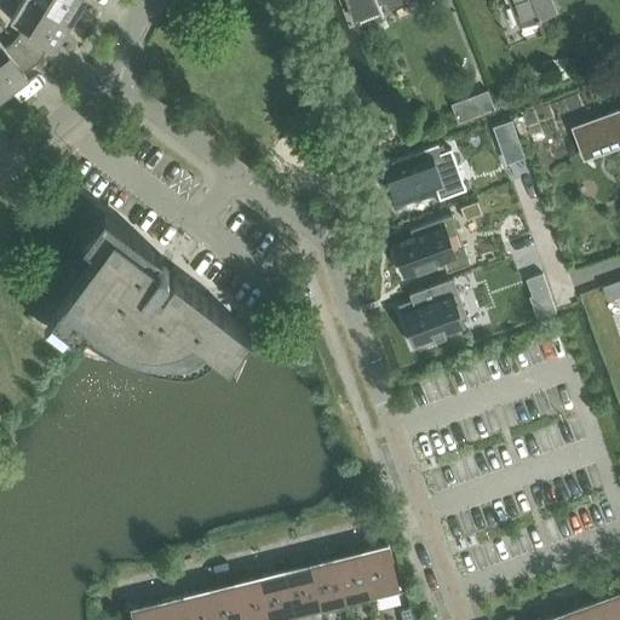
[(34,0),(22,0),(11,19),(23,27),(16,38),(40,61),(50,44),(55,47),(70,22),(34,0)]
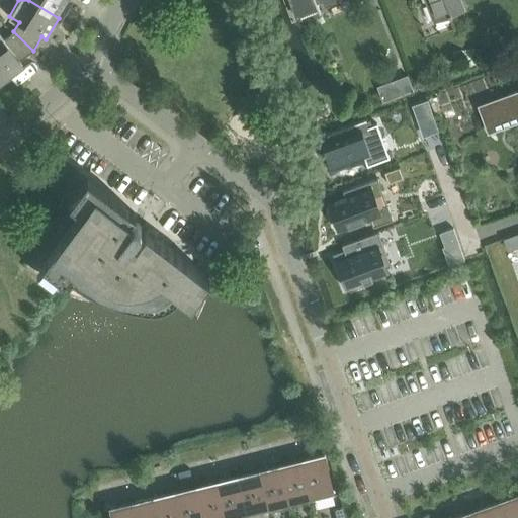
[(28,0),(59,18),(70,0),(28,0)]
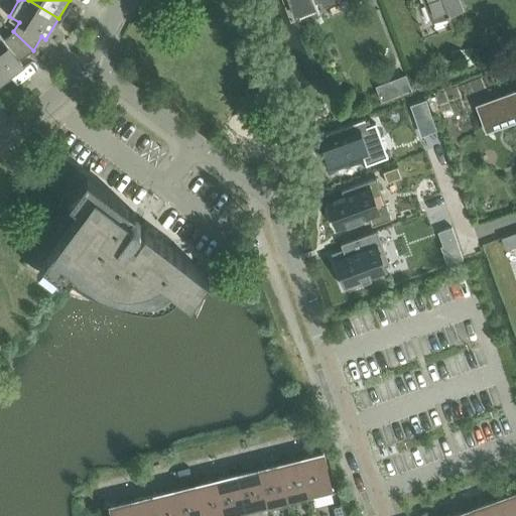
[(289,0),(295,16),(298,15),(297,12),(314,6),(316,13),(318,13),(314,3),(320,1),(323,5),(336,0),(289,0)]
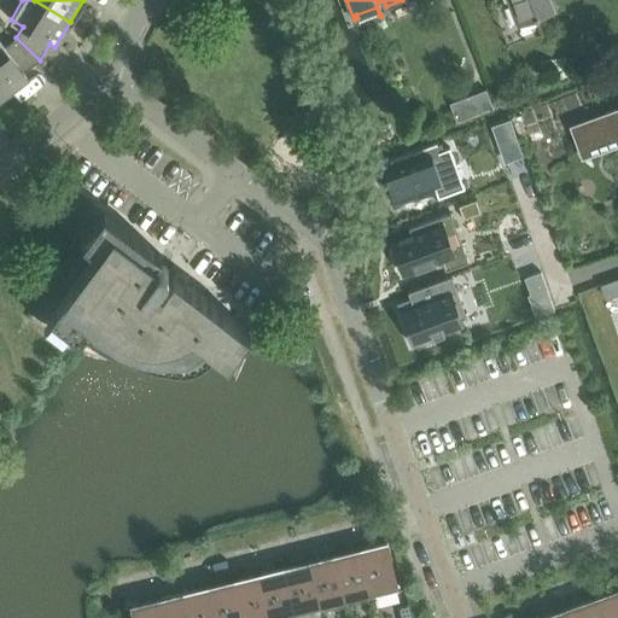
[(509,0),(519,24),(554,11),(549,0),(509,0)]
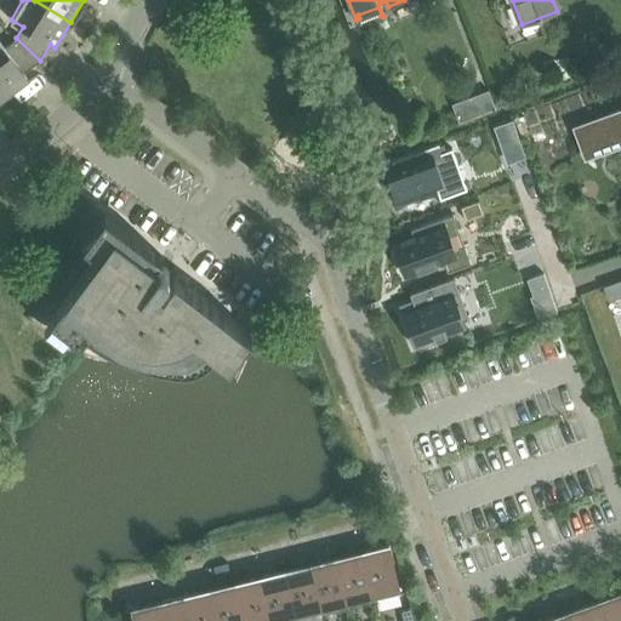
[(0,87),(5,93),(28,77),(24,72),(40,61),(16,38),(5,46),(0,39),(0,87)]
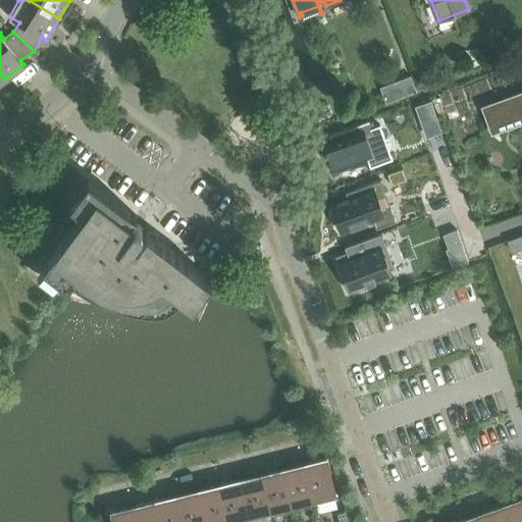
[(411,75),(380,87),(385,100),(386,102),(417,91),(416,89),(411,75)]
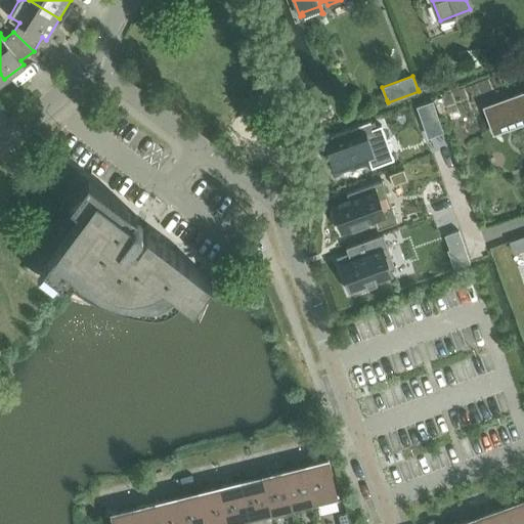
[(523,90),(487,104),(492,118),(495,127),(496,127),(523,116),(523,90)]
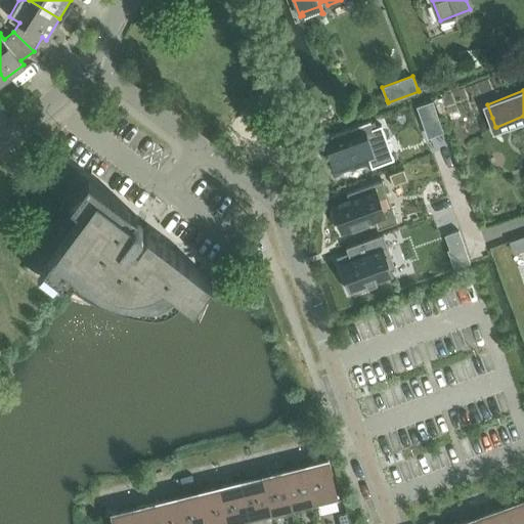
[(433,101),(417,106),(420,116),(422,115),(426,126),(439,122),(433,101)]
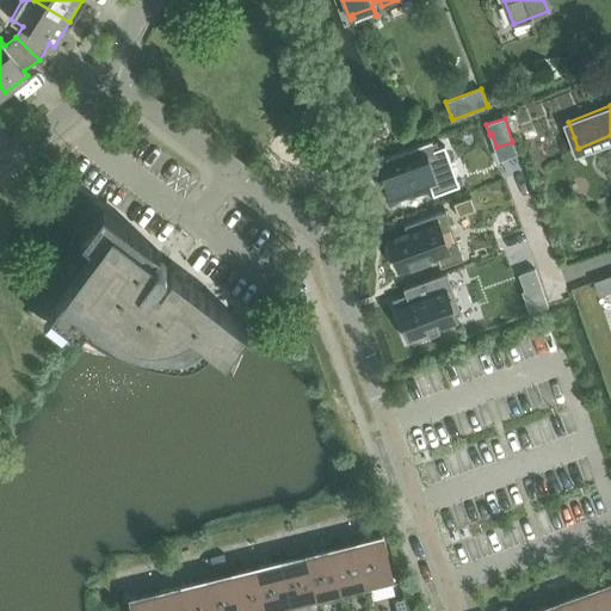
[(384,167),(380,168),(389,193),(393,202),(408,196),(408,197),(429,190),(432,189),(433,195),(440,192),(460,185),(445,146),(439,147),(433,149),(431,142),(432,142),(432,141),(386,158),(386,159),(387,159),(389,165),(384,167)]
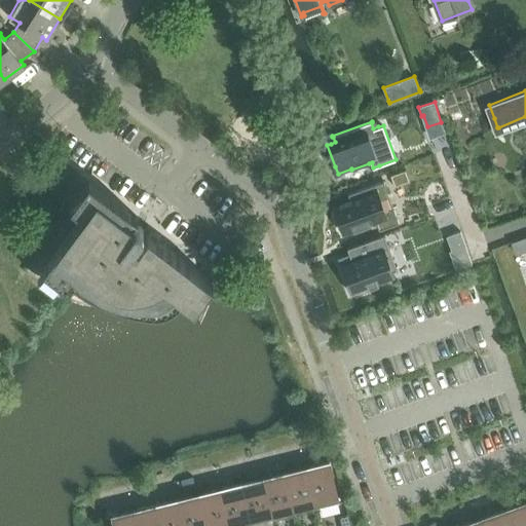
[(149,309),(153,309),(157,309),(159,309),(162,308),(167,307),(171,306),(176,300),(182,295),(188,301),(214,282),(149,233),(142,242),(126,231),(138,217),(89,180),(78,210),(84,215),(44,268),(69,287),(74,279),(76,283),(78,285),(80,286),(83,287),(90,291),(97,294),(104,297),(111,300),(118,302),(126,305),(133,306),(139,307),(145,309),(149,309)]
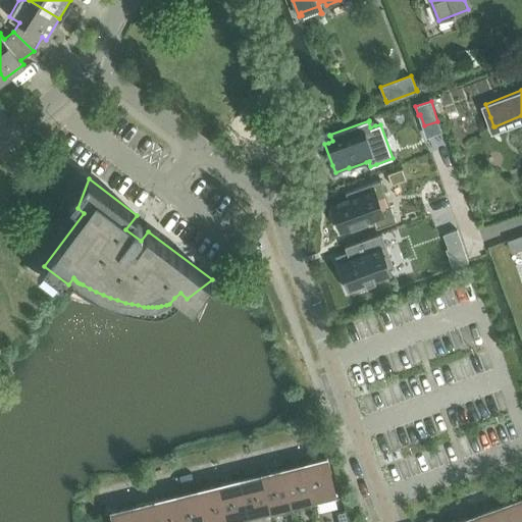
[(367,221),(373,219),(374,223),(376,228),(397,221),(385,191),(382,184),(381,179),(346,193),(347,197),(332,202),(332,204),(343,231),(358,225),(367,222),(367,221)]
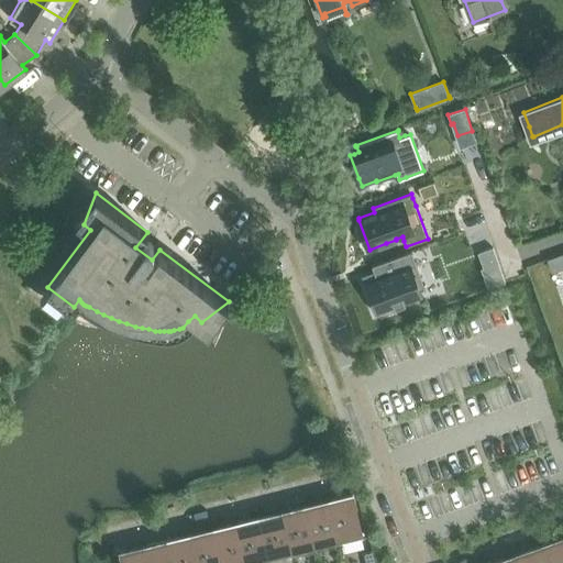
[(394,307),(406,302),(421,297),(419,290),(421,290),(423,289),(424,290),(426,289),(411,251),(372,266),(374,272),(376,278),(366,282),(377,311),(378,312),(394,307)]
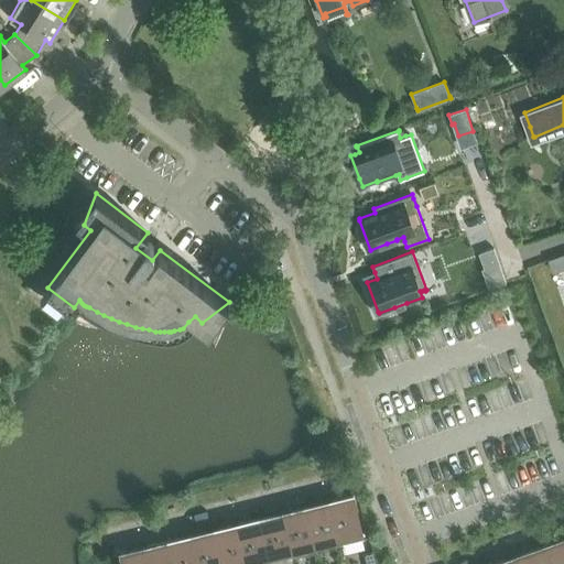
[(344,541),(364,537),(354,495),(329,501),(340,548),(346,546),(344,541)]
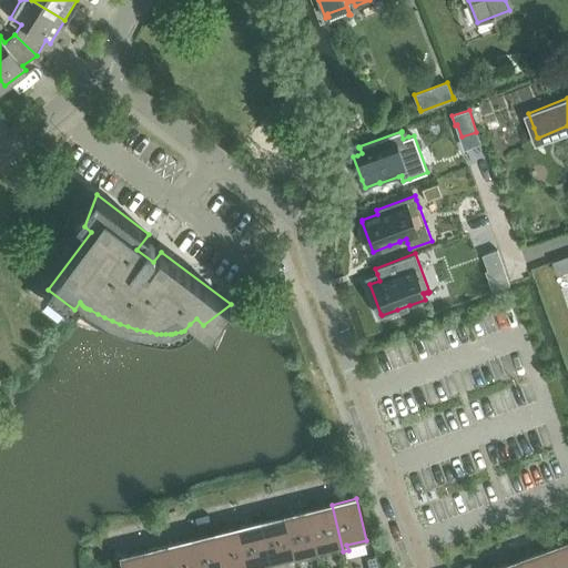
[(338,553),(343,551),(332,505),(308,510),(318,553),(337,547),(338,553)]
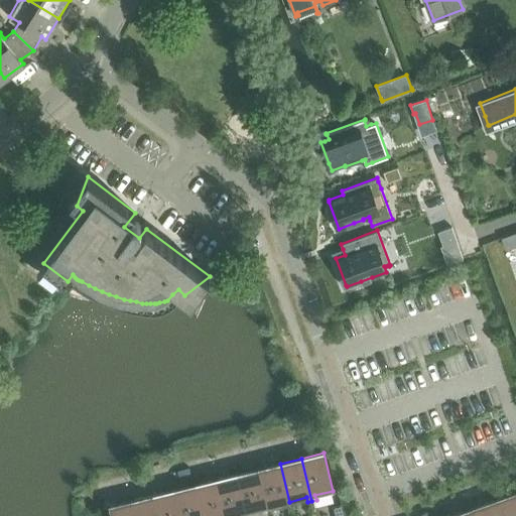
[(272,506),(289,502),(280,464),(259,469),(269,511),(273,510),(272,506)]
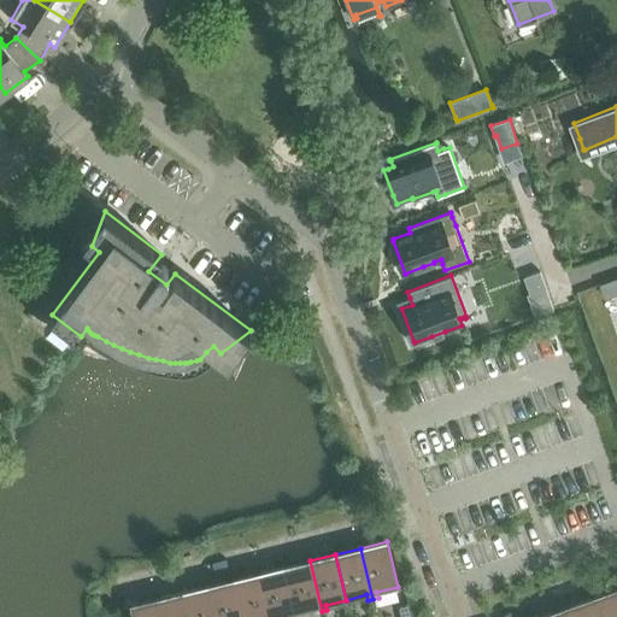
[(323,616),(322,611),(310,560),(285,566),(297,616),(323,616)]
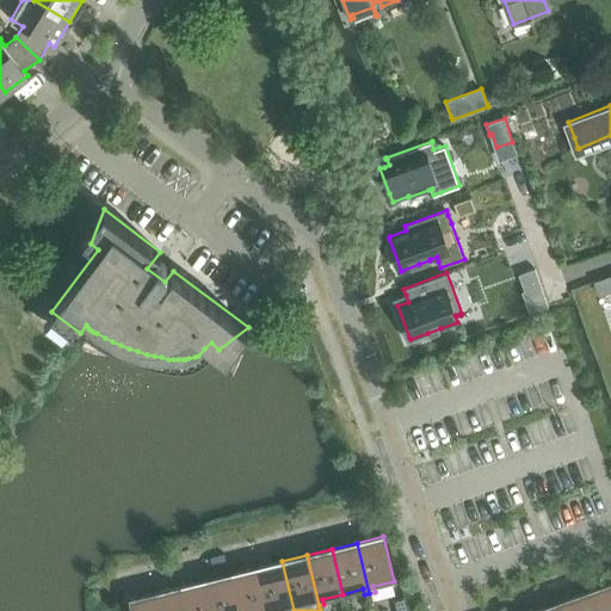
[(294,610),(282,561),(257,568),(267,610),(294,610)]
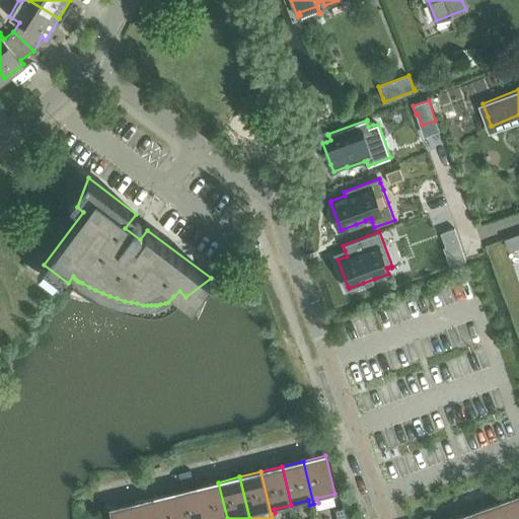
[(227,518),(218,483),(197,488),(204,518),(227,518)]
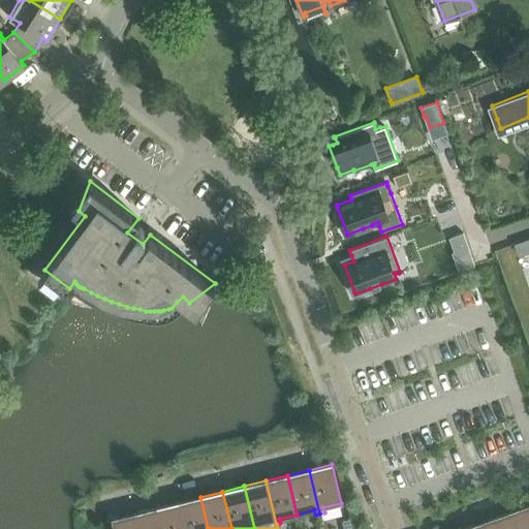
[(208,528),(200,497),(179,502),(185,528),(208,528)]
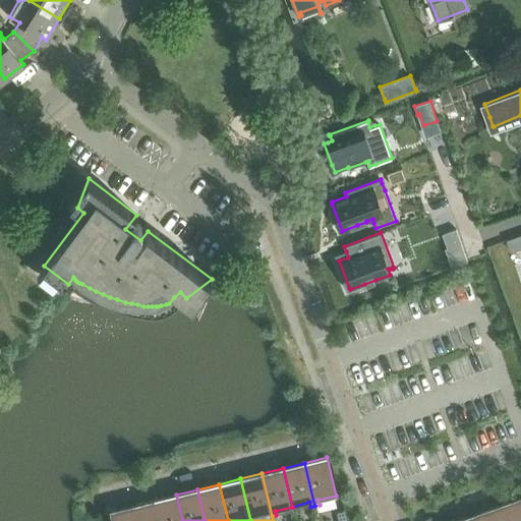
[(182,520),(176,495),(155,500),(160,520),(182,520)]
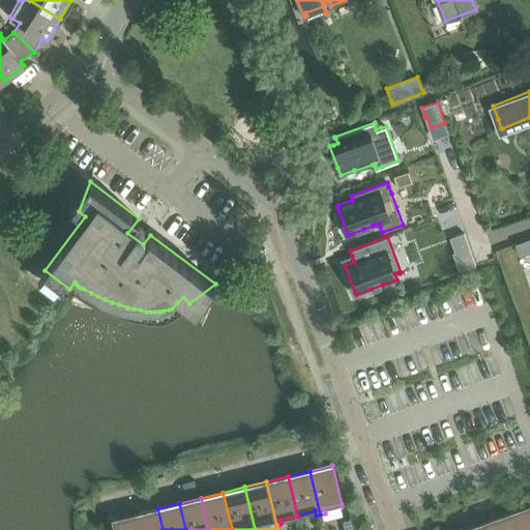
[(163,529),(157,508),(136,513),(140,529),(163,529)]
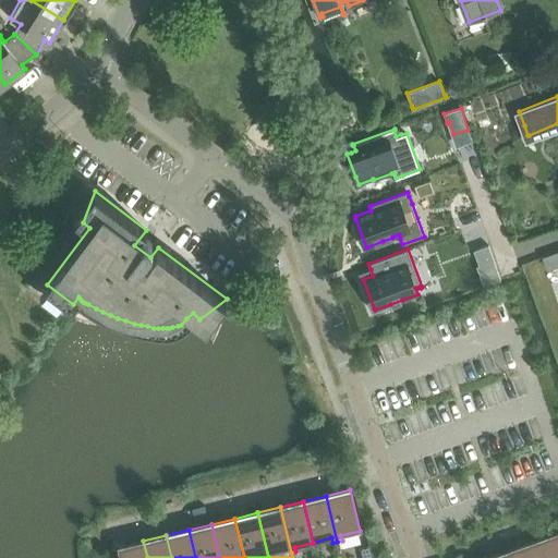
[(534,557),(557,557),(557,554),(552,535),(529,543),(534,557)]
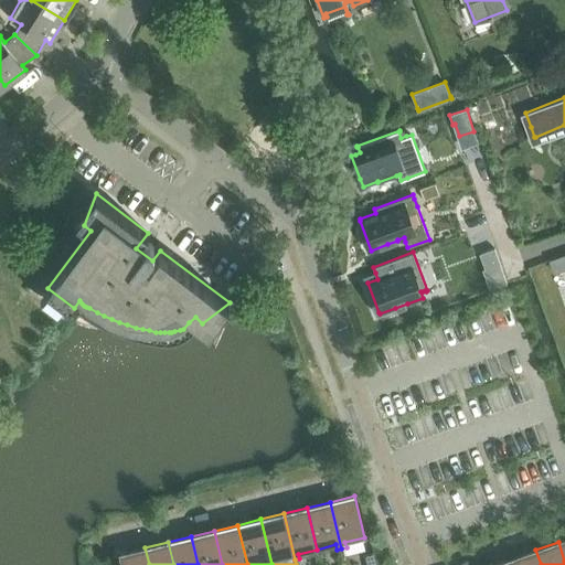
[(149,564),(145,547),(120,554),(123,564),(149,564)]
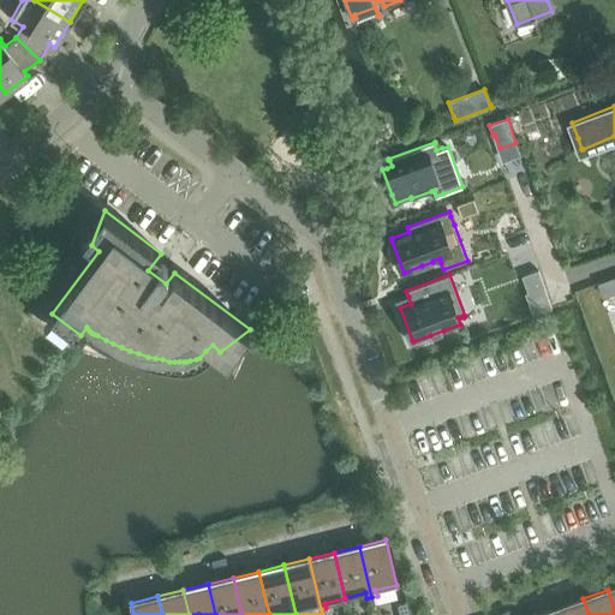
[(561,614),(589,614),(583,598),(559,608),(561,614)]
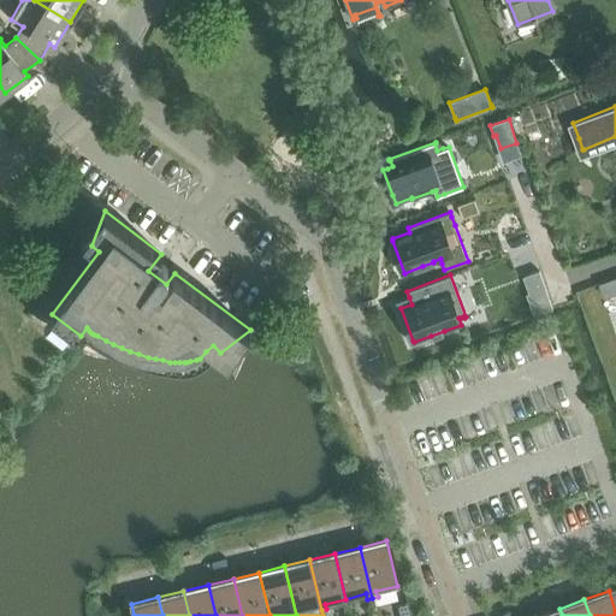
[(397,603),(401,615),(414,615),(408,600),(397,603)]
